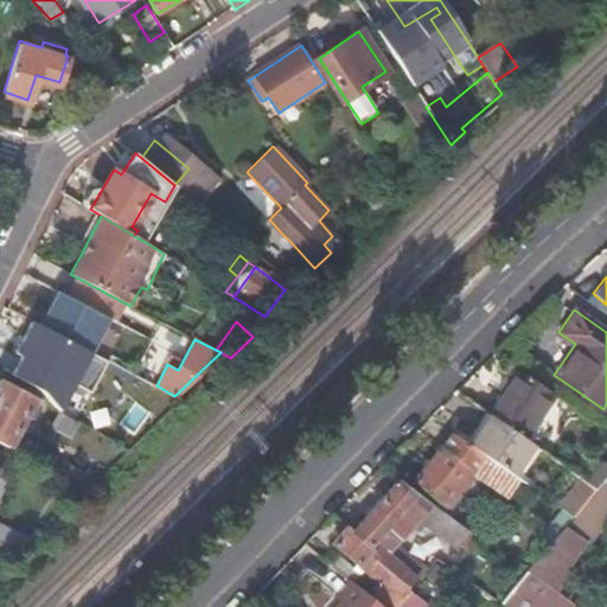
[(166,394),(91,355),(85,365),(98,371),(93,382),(148,410),(166,394)]
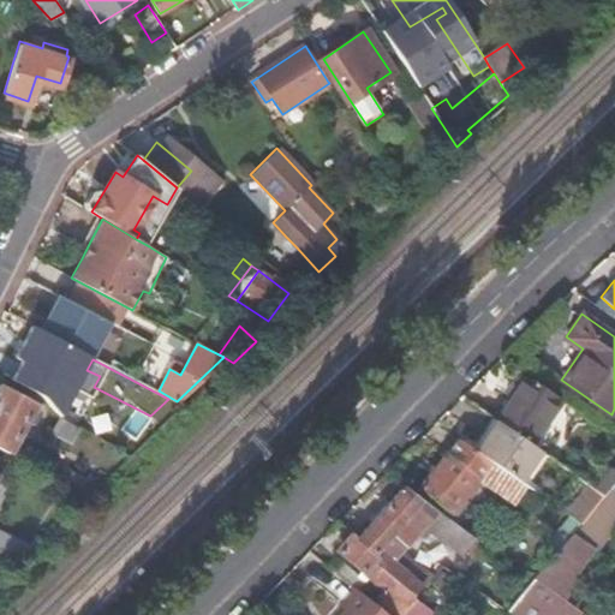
[(524,375),(494,419),(497,422),(532,446),(562,400),(524,375)]
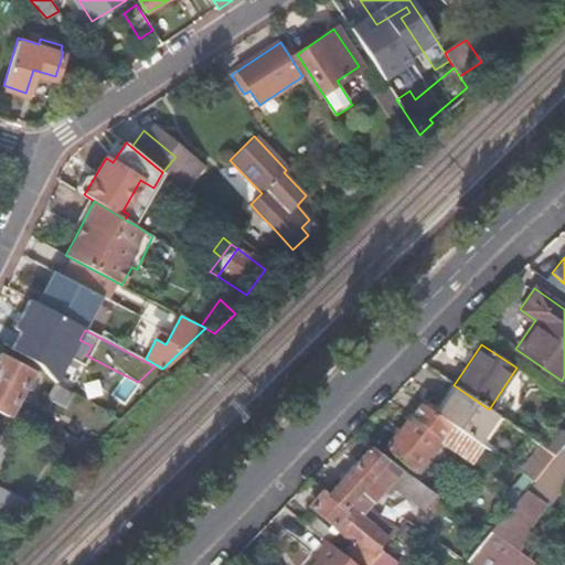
[(0,352),(0,413),(7,416),(18,394),(29,400),(34,388),(23,384),(31,369),(0,352)]
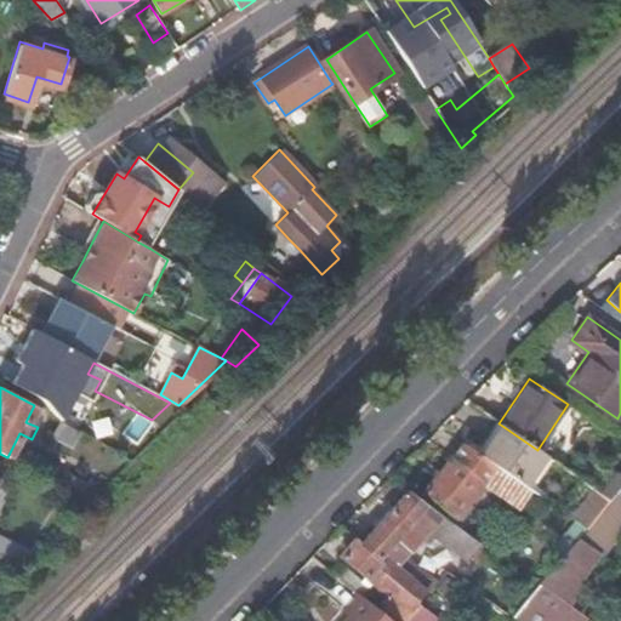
[(117,406),(106,428),(118,436),(130,414),(117,406)]
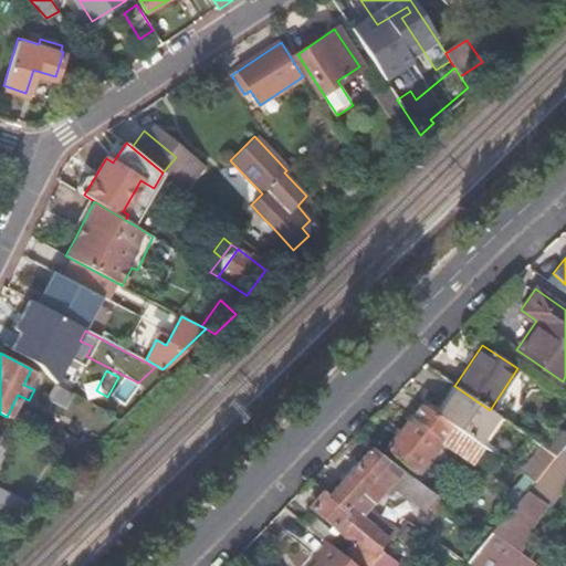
[(73,394),(54,383),(45,397),(65,407),(73,394)]
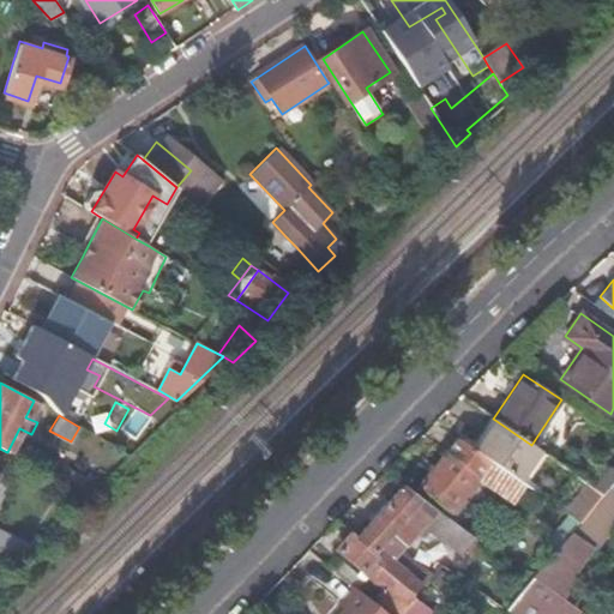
[(476,451),(489,461),(519,481),(540,451),(531,445),(497,421),(476,451)]
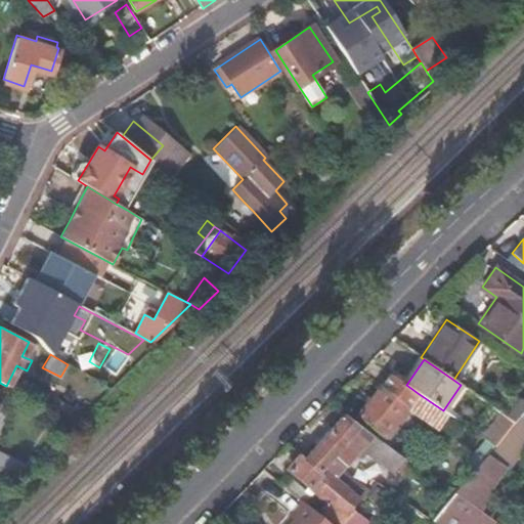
[(99,367),(89,361),(84,372),(110,385),(119,378),(99,367)]
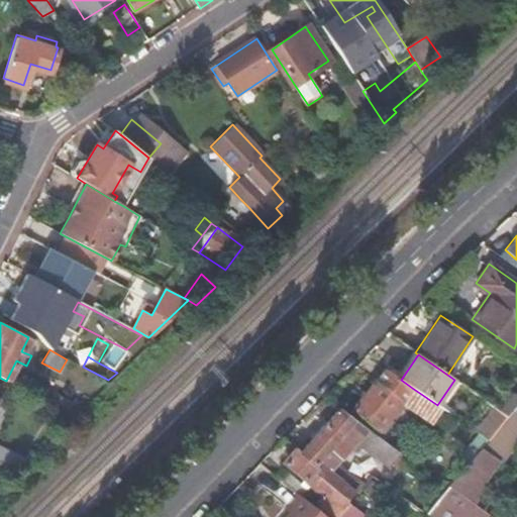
[(401,380),(386,370),(353,410),(378,430),(392,413),(397,417),(400,413),(395,409),(412,388),(401,380)]
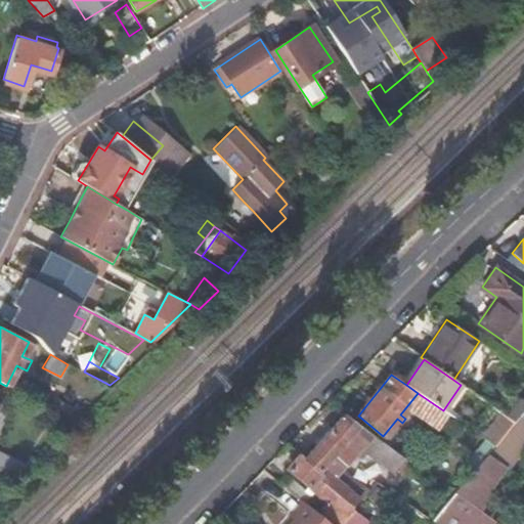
[(77,423),(86,415),(38,389),(32,399),(77,423)]
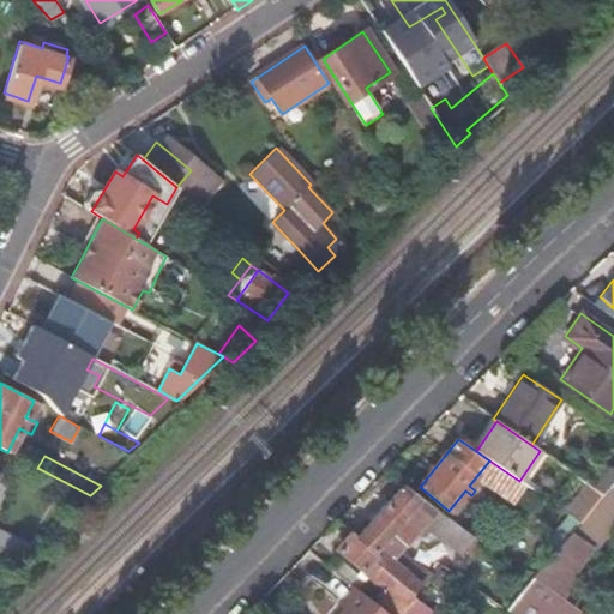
[(595,488),(603,494),(612,486),(613,481),(613,470),(609,467),(595,488)]
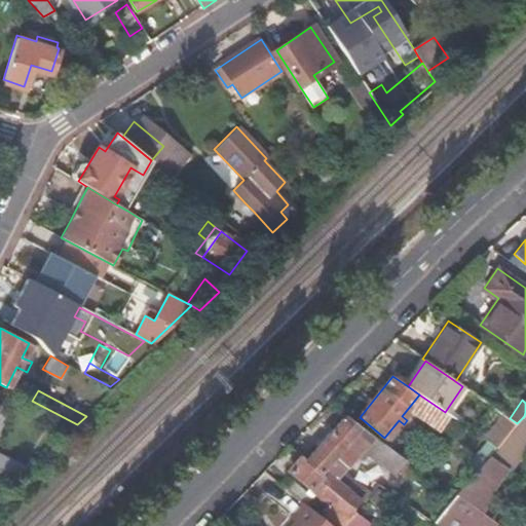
[(487,438),(497,447),(517,423),(510,418),(494,408),(483,421),(493,429),(487,438)]
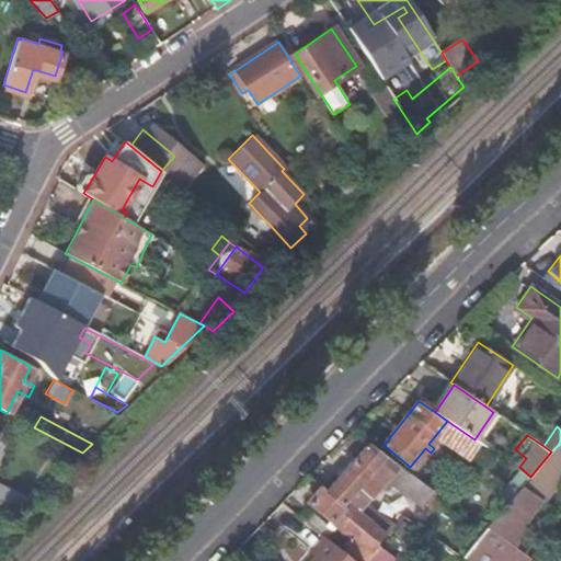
[(527,481),(523,485),(541,497),(545,501),(560,477),(560,445),(559,444),(551,451),(530,477),(527,481)]
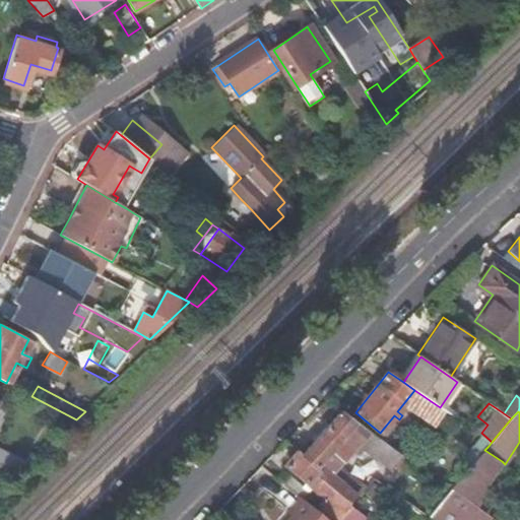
[(402,454),(341,412),(303,455),(318,467),(322,462),(340,442),(352,452),(362,441),(396,463),(402,454)]
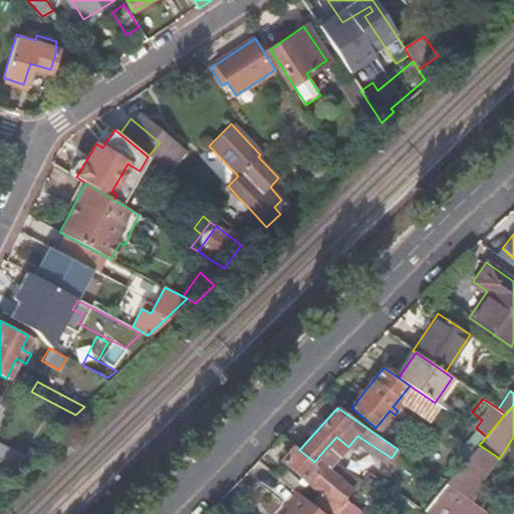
[(459,452),(467,459),(479,445),(483,441),(474,434),(459,452)]
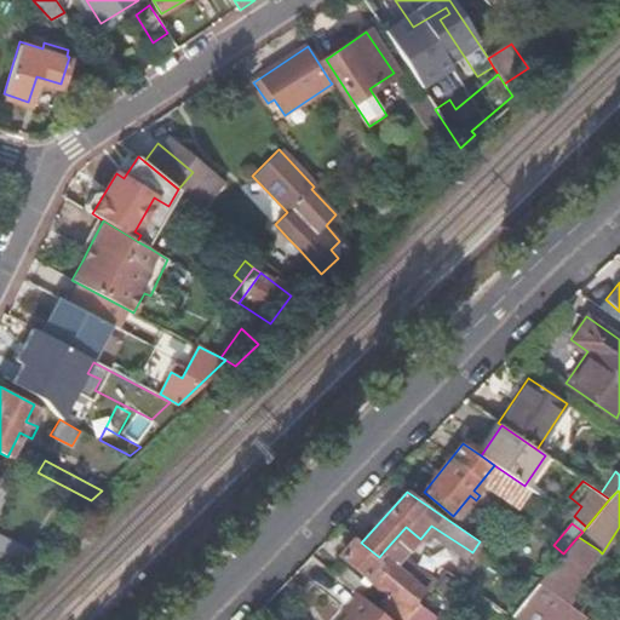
[(563,554),(539,583),(551,591),(567,602),(578,586),(574,584),(598,550),(578,537),(563,554)]
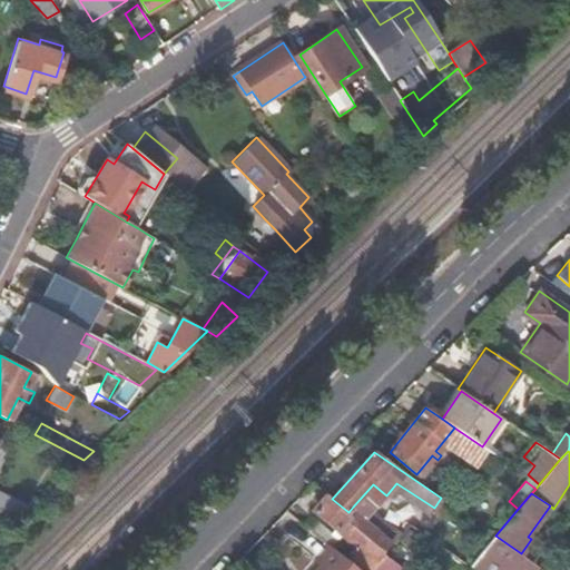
[(337,530),(343,536),(361,513),(353,507),(349,512),(332,499),(326,494),(318,504),(313,510),(337,530)]
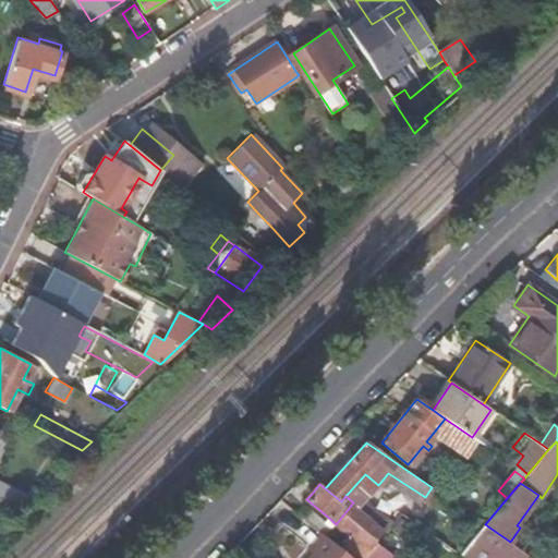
[(0,497),(20,508),(28,500),(0,485),(0,497)]
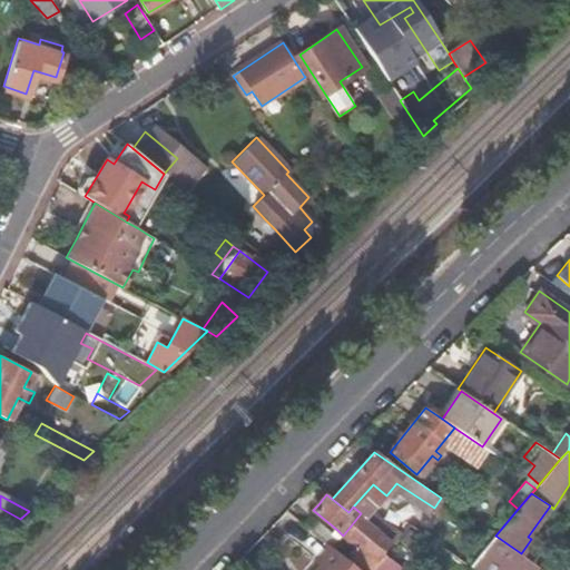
[(372,508),(364,517),(390,538),(394,541),(397,537),(402,532),(372,508)]
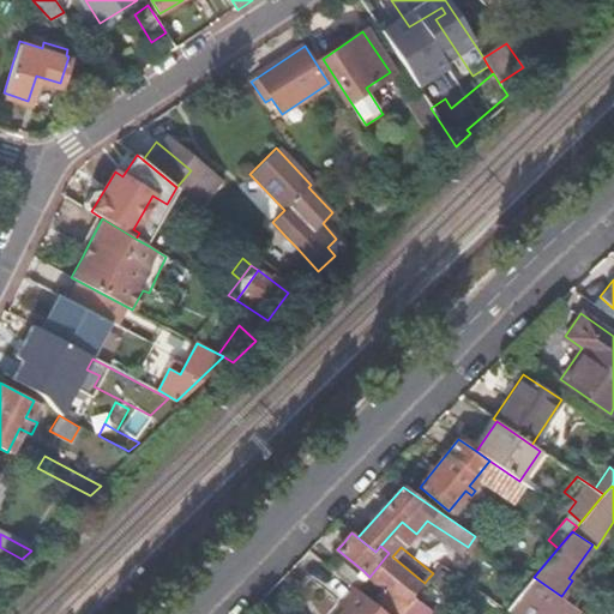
[(337,559),(331,566),(357,588),(359,589),(365,582),(337,559)]
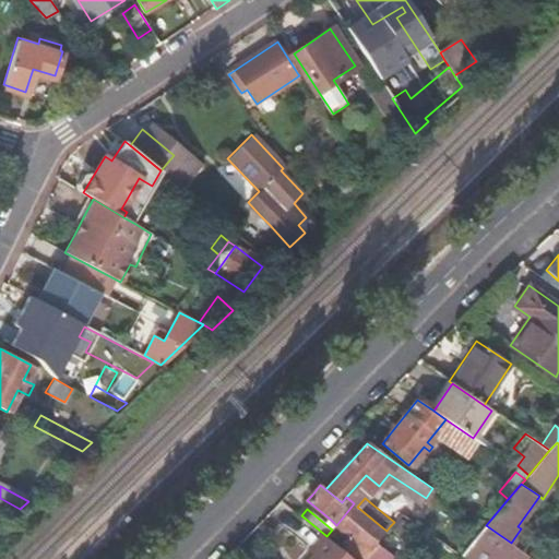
[(497,533),(486,525),(462,554),(468,558),(525,558),(528,555),(511,543),(497,533)]
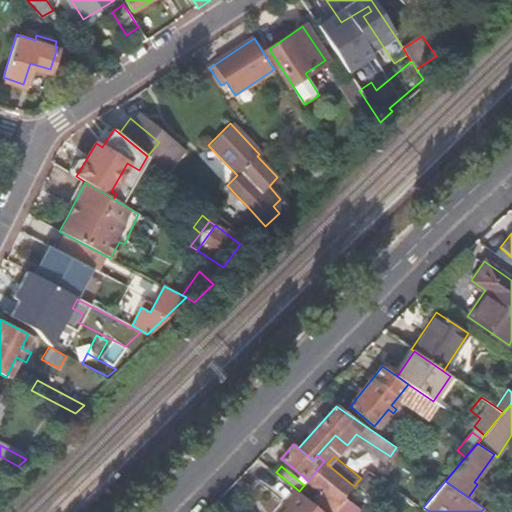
[(324,511),(299,491),(298,490),(286,504),(290,507),(285,511),(324,511)]
